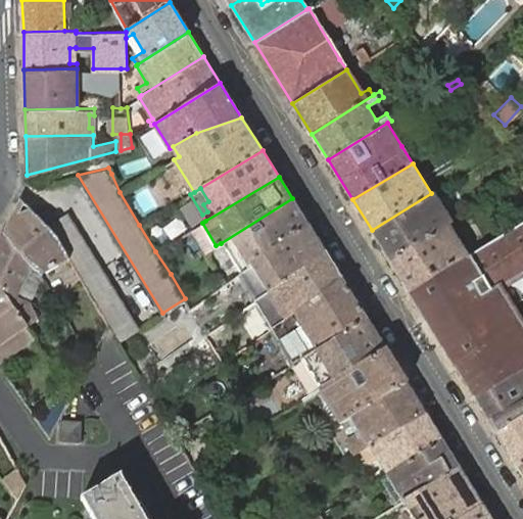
[(372,230),(390,260),(449,223),(431,193),(372,230)]
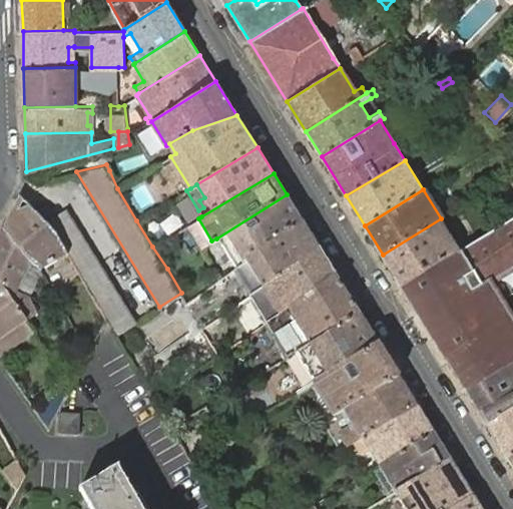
[(70,256),(60,237),(56,231),(46,220),(20,192),(3,226),(32,260),(39,265),(42,271),(43,272),(70,256)]
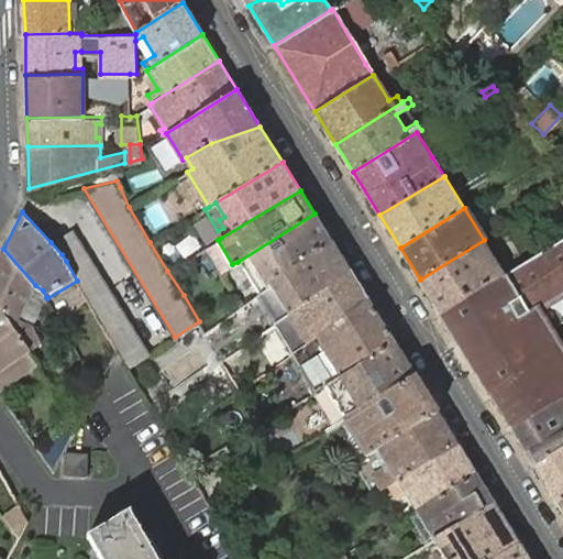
[(331,240),(315,214),(238,262),(241,266),(245,264),(262,289),(331,240)]
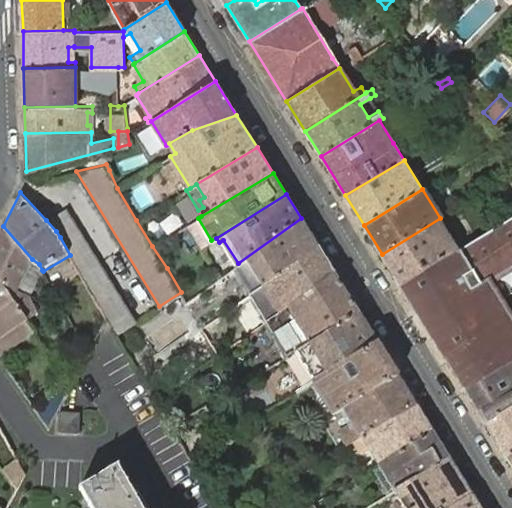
[(70,255),(107,316),(116,332),(137,319),(67,206),(46,220),(56,231),(60,237),(70,255)]
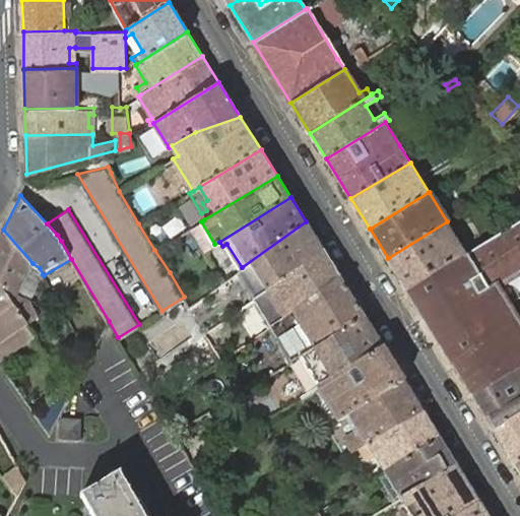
[(519,217),(465,252),(406,287),(473,395),(519,366),(519,336),(502,308),(498,301),(519,286),(519,217)]
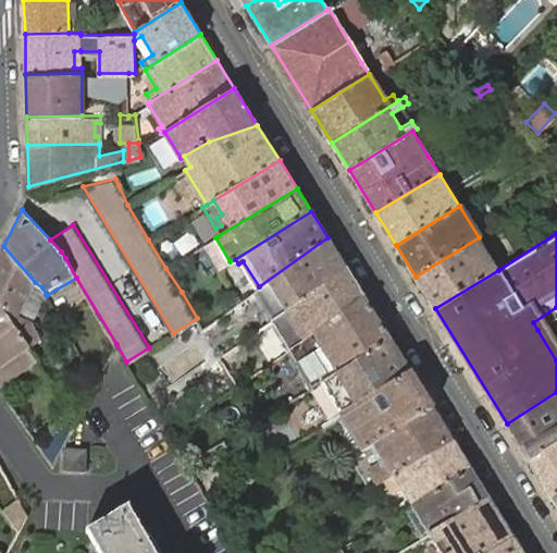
[(205,244),(220,268),(230,261),(215,237),(205,244)]
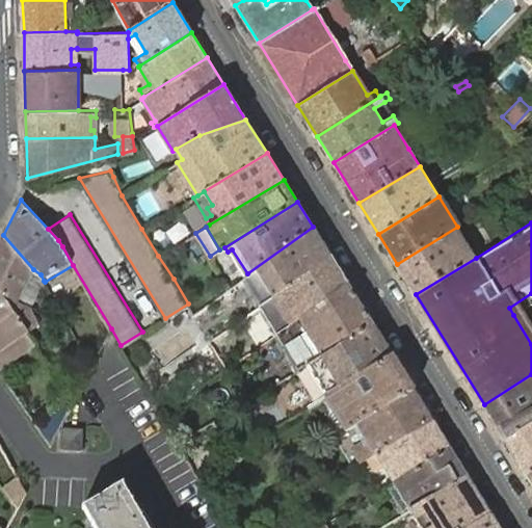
[(329,256),(313,227),(247,273),(245,275),(262,302),(329,256)]
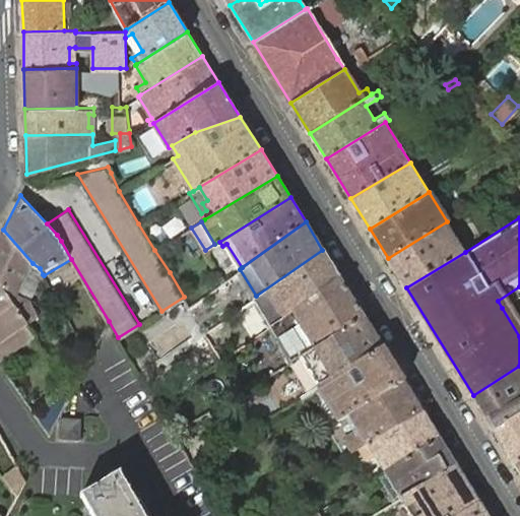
[(447,221),(388,258),(406,287),(465,252),(447,221)]
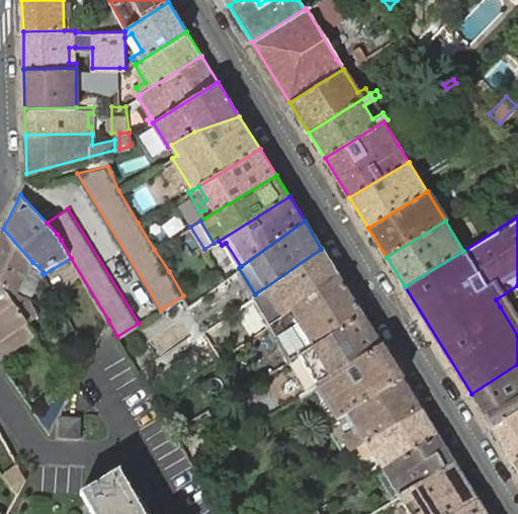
[(3,229),(0,235),(0,280),(24,315),(30,323),(40,316),(34,308),(29,301),(42,273),(39,267),(32,262),(3,229)]
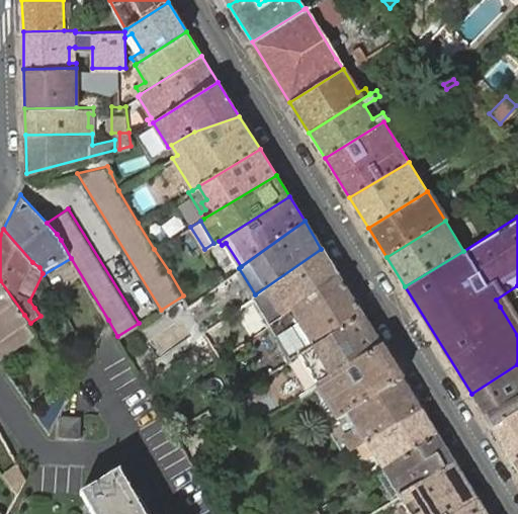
[(338,275),(321,249),(255,294),(272,322),(338,275)]
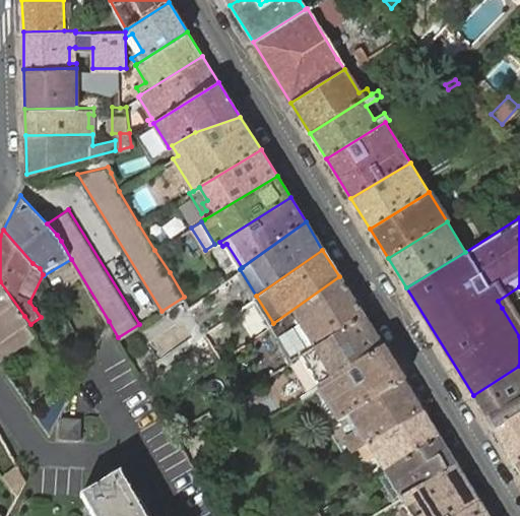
[(364,316),(339,276),(273,323),(268,326),(289,361),(301,355),(364,316)]
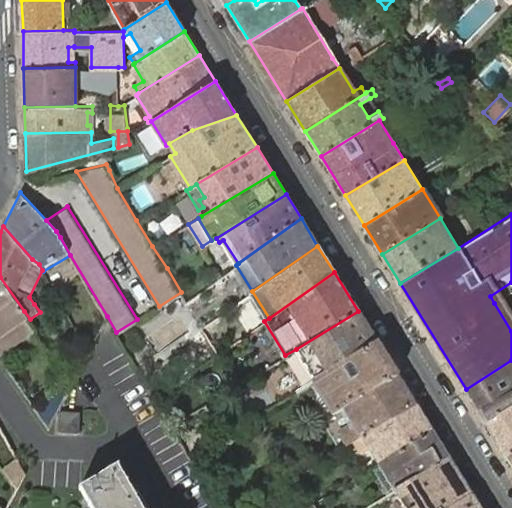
[(0,277),(0,355),(3,359),(7,356),(3,349),(35,326),(30,319),(24,311),(0,277)]
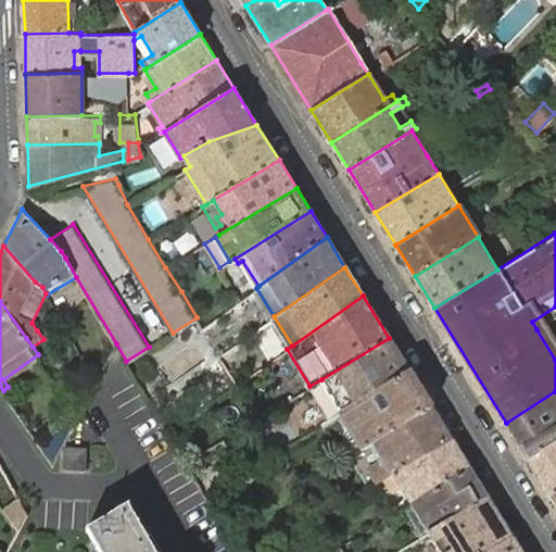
[(555,306),(532,322),(536,329),(555,316),(555,306)]
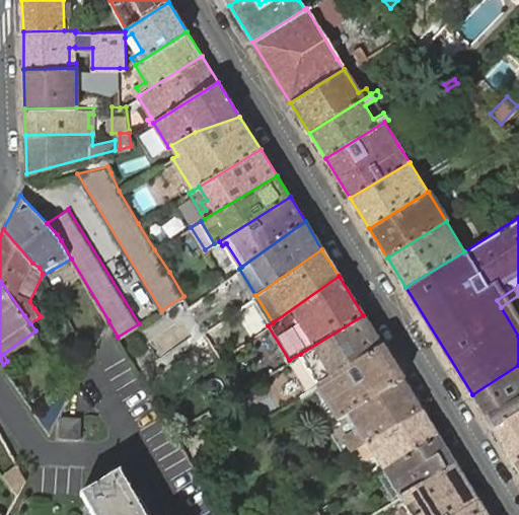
[(382,346),(363,315),(300,354),(318,384),(382,346)]
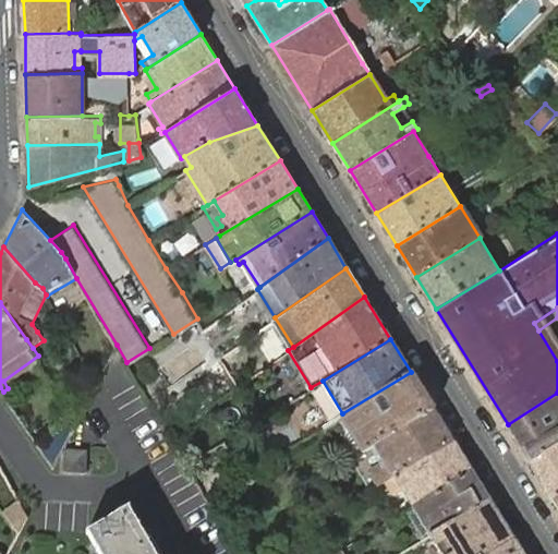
[(433,407),(411,372),(342,413),(341,414),(362,449),(377,440),(433,407)]
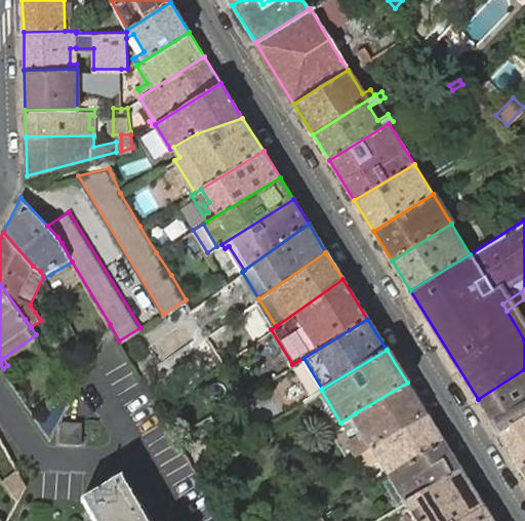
[(498,431),(524,414),(524,369),(478,399),(498,431)]
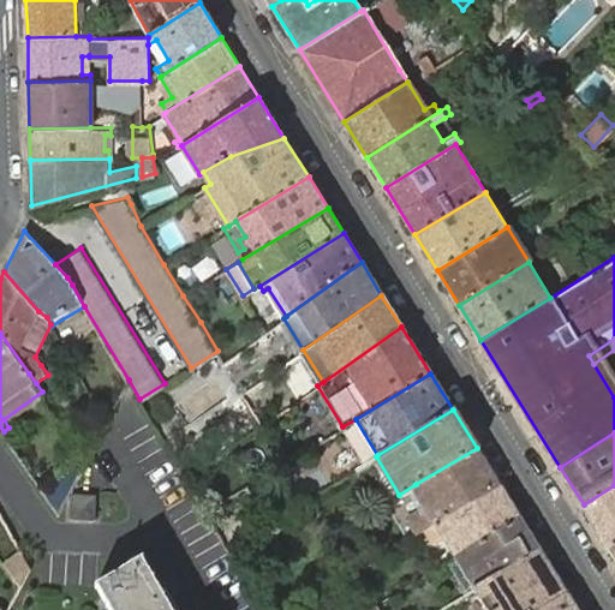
[(413,518),(422,530),(437,520),(499,483),(477,448),(416,484),(429,507),(413,518)]
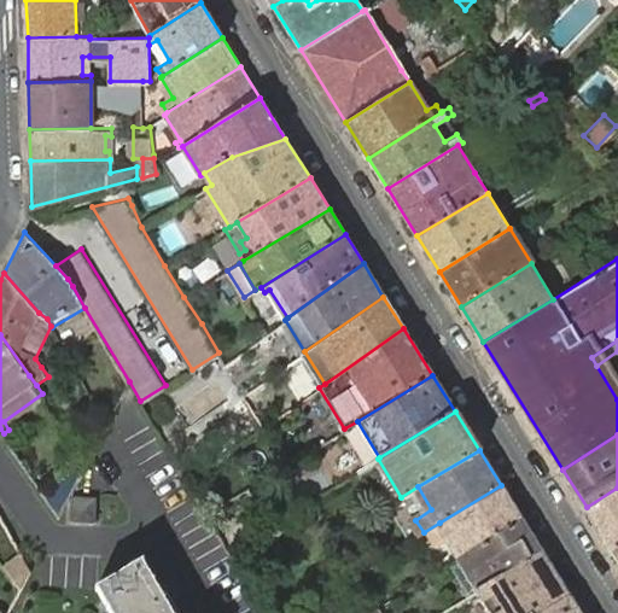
[(522,518),(501,485),(439,523),(460,556),(522,518)]
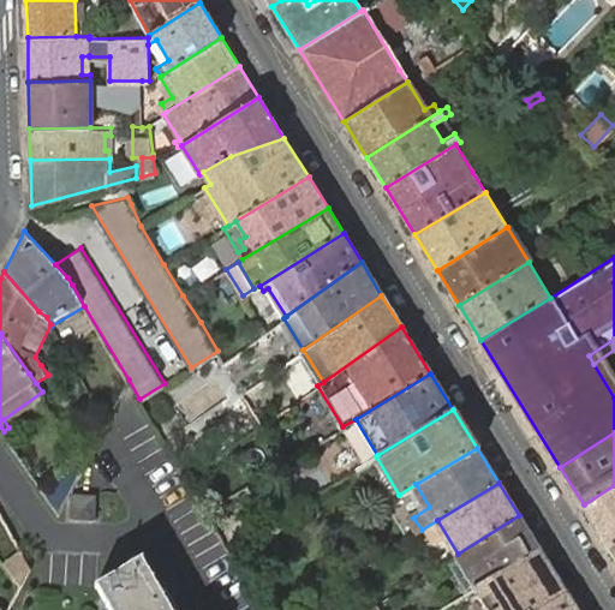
[(614,485),(584,504),(609,546),(614,542),(614,485)]
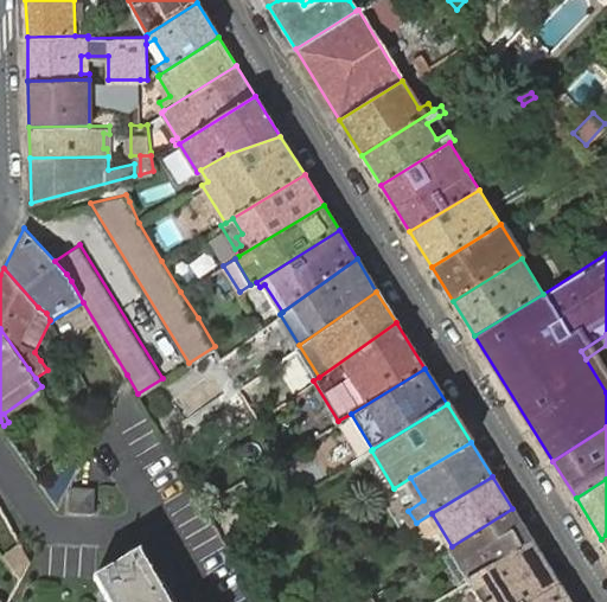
[(95,511),(95,485),(70,484),(70,510),(95,511)]
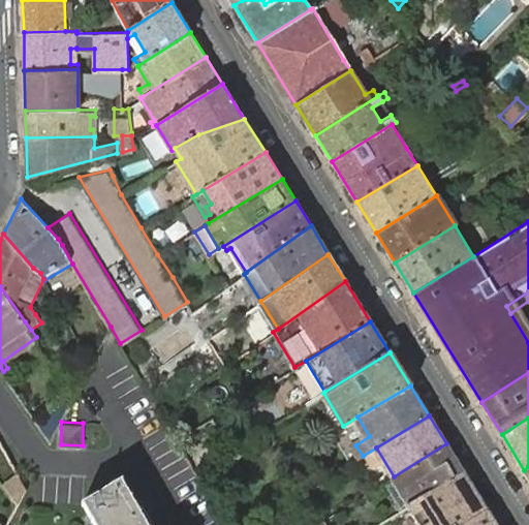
[(394,476),(391,477),(407,504),(411,502),(464,471),(446,443),(394,476)]
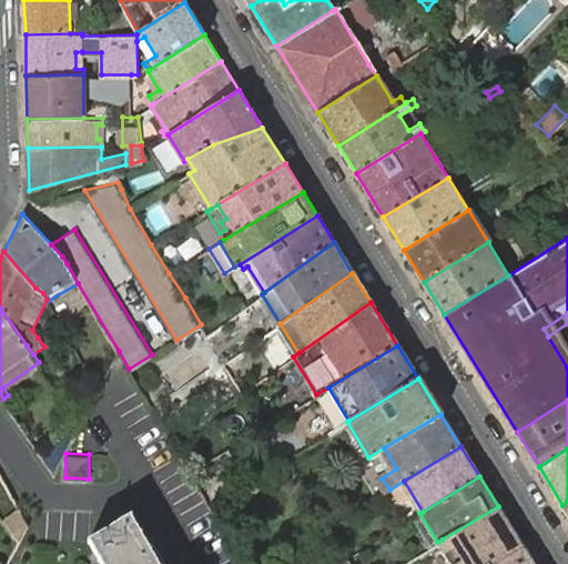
[(456,563),(497,563),(524,549),(498,506),(442,540),(456,563)]
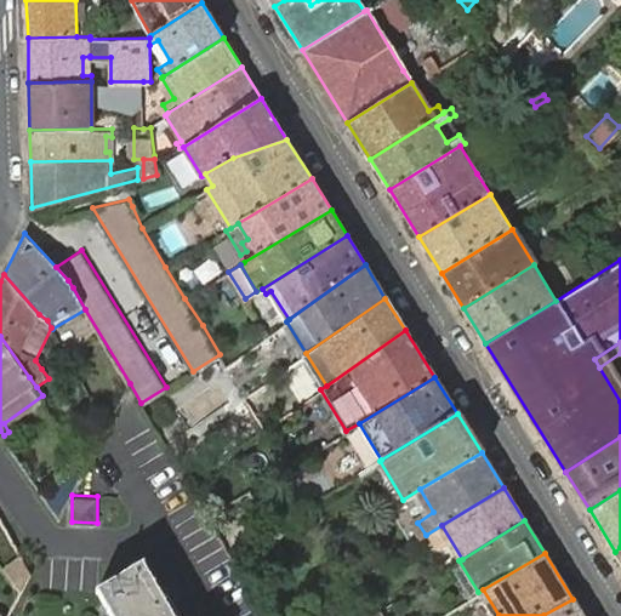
[(6,568),(21,589),(32,571),(22,554),(6,568)]
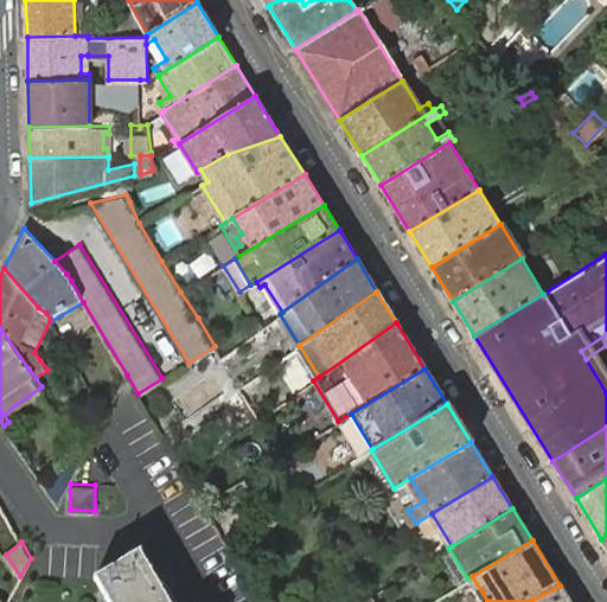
[(171,601),(140,550),(95,575),(110,601),(171,601)]
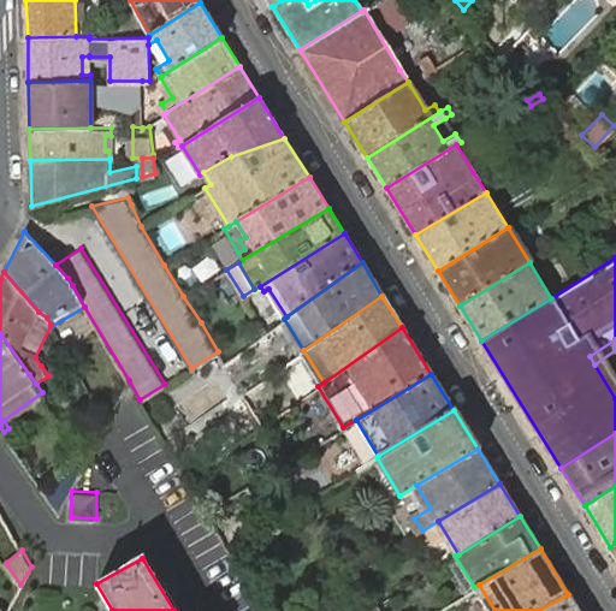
[(578,610),(568,594),(539,610),(578,610)]
